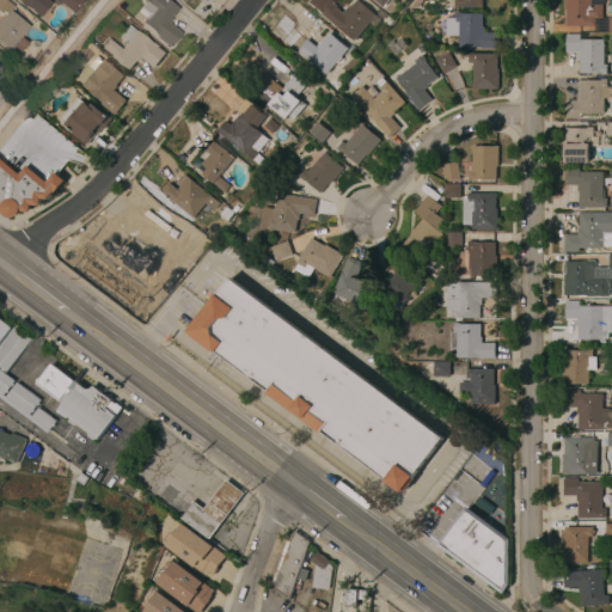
[(0,0),(5,0),(12,6),(8,10),(29,26),(20,37),(26,42),(16,56),(0,43),(0,16),(1,14),(0,13),(0,0)]
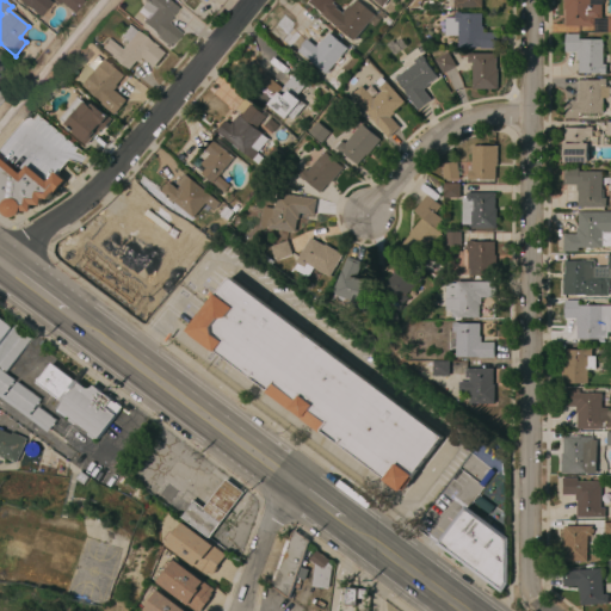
[(41,0),(32,11),(29,7),(28,8),(17,0),(41,0)]
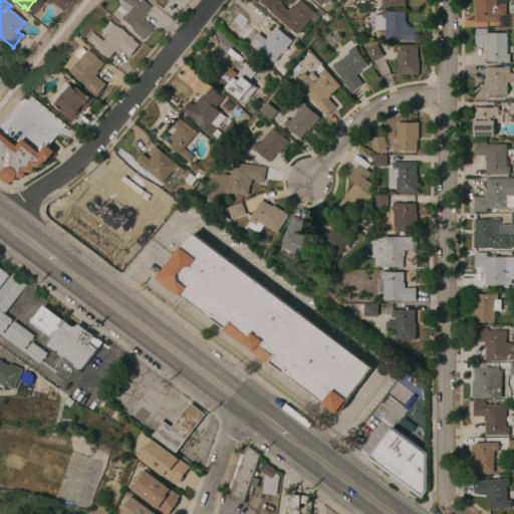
[(61,11),(50,2),(48,4),(43,0),(66,0),(68,1),(61,11)]
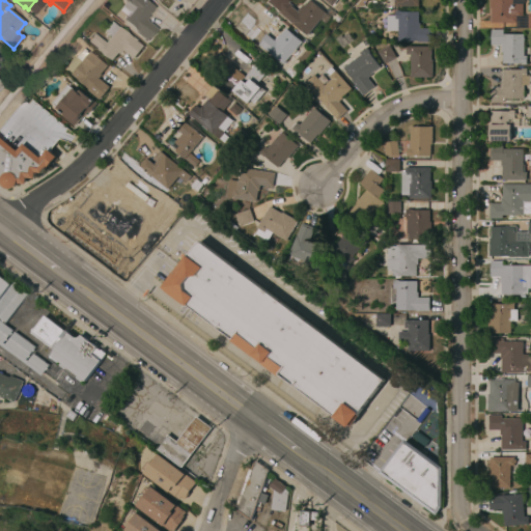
[(145,0),(155,7),(147,16),(148,17),(146,20),(157,28),(146,42),(135,32),(135,31),(133,29),(134,28),(122,19),(126,16),(118,9),(124,1),(122,0),(145,0)]
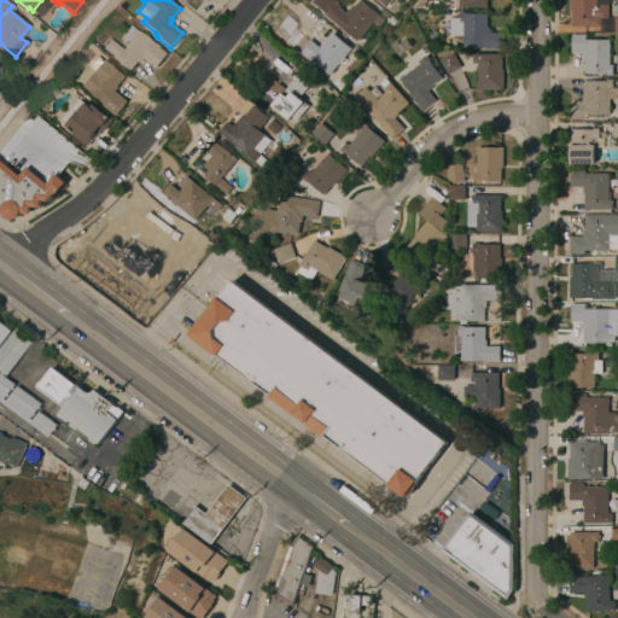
[(378,27),(372,23),(356,41),(308,0),(332,0),(334,1),(333,3),(345,12),(351,5),(353,6),(357,0),(360,0),(378,16),(377,16),(383,21),(378,27)]
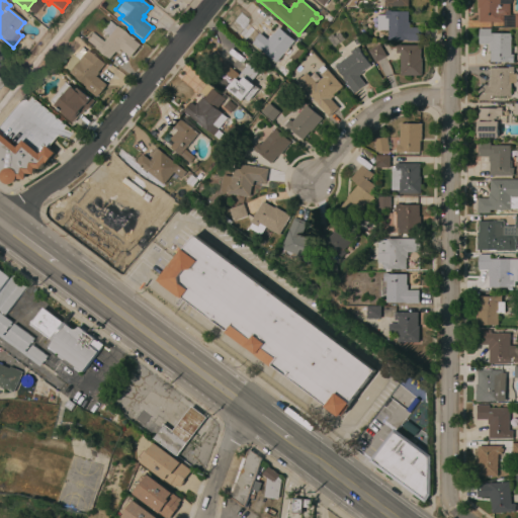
[(479,8),(478,8),(478,0),(509,0),(509,15),(514,15),(514,14),(517,14),(517,27),(503,27),(503,22),(479,22),(479,8)]
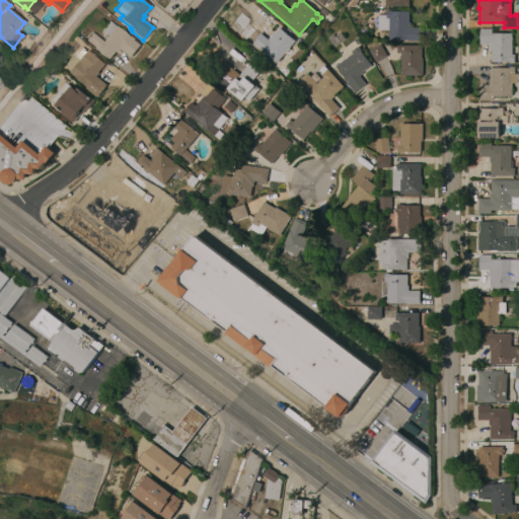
[(409,22),(410,22),(410,27),(421,27),(421,41),(408,41),(408,40),(388,40),(388,30),(377,30),(377,14),(385,15),(386,10),(390,10),(390,11),(409,11),(409,22)]
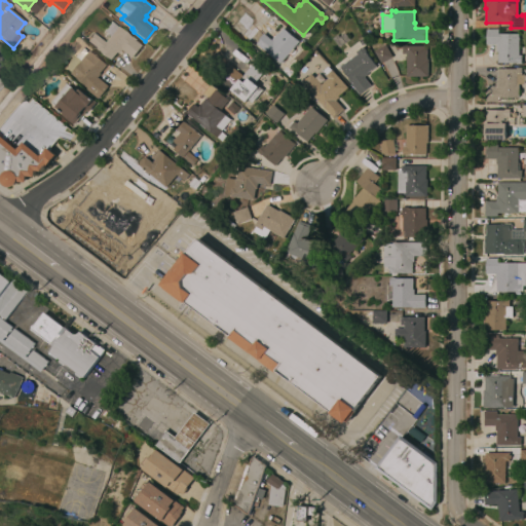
[(104,42),(109,36),(102,30),(110,21),(116,27),(117,26),(130,37),(130,36),(142,45),(132,58),(121,50),(120,52),(119,51),(117,53),(116,52),(110,60),(99,50),(99,51),(86,41),(92,33),(104,42)]
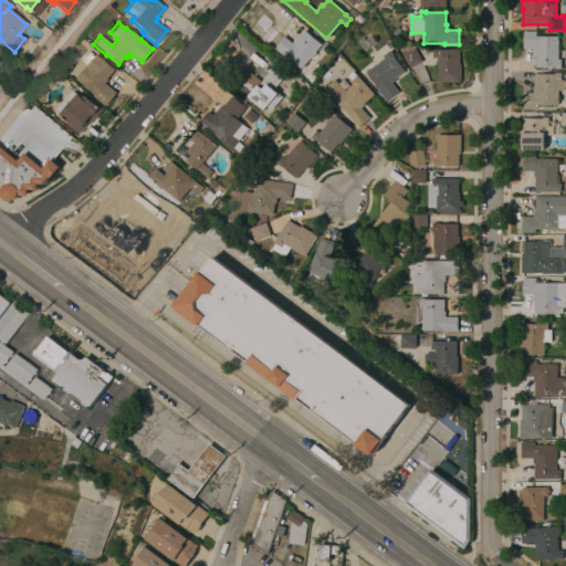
[(314,52),(315,53),(311,59),(310,58),(301,69),(301,67),(300,69),(294,64),(295,63),(273,45),(272,48),(262,40),(272,28),(291,43),(296,37),(297,38),(303,30),(304,31),(305,29),(310,33),(308,34),(321,44),(314,52)]
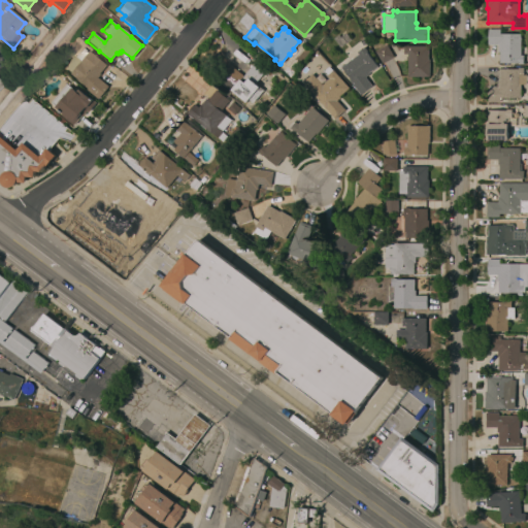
[(499,30),(499,34),(520,34),(520,56),(522,56),(522,64),(518,64),(518,63),(499,63),(499,52),(498,52),(498,44),(488,45),(488,30),(499,30)]
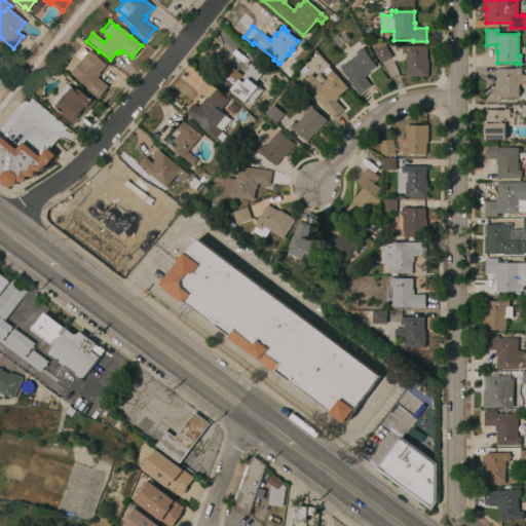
[(339,47),(332,38),(337,35),(339,37),(343,33),(348,39),(339,47)]
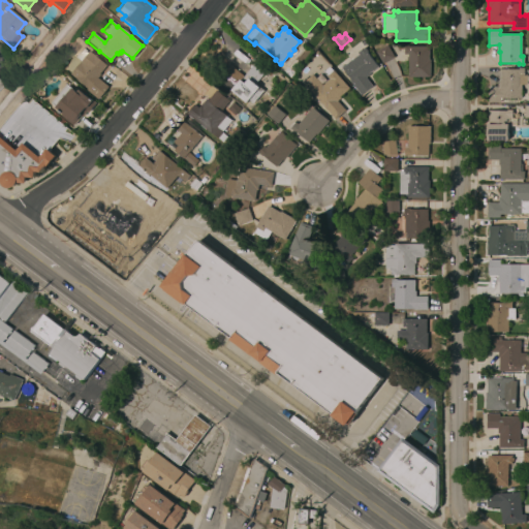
[(386,45),(394,57),(382,64),(375,52),(386,45)]
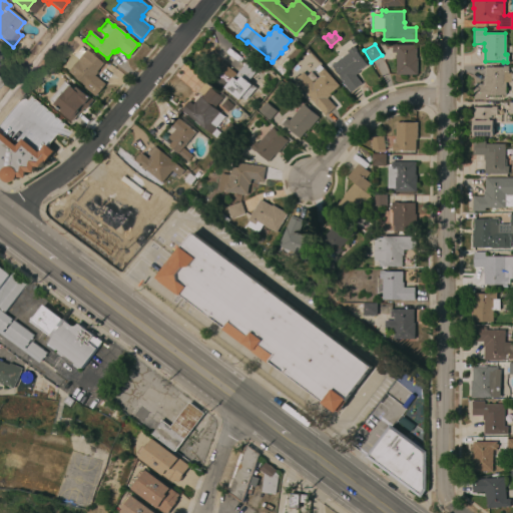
[(416,45),(416,58),(417,58),(417,74),(396,74),(396,52),(392,52),(392,44),(416,45)]
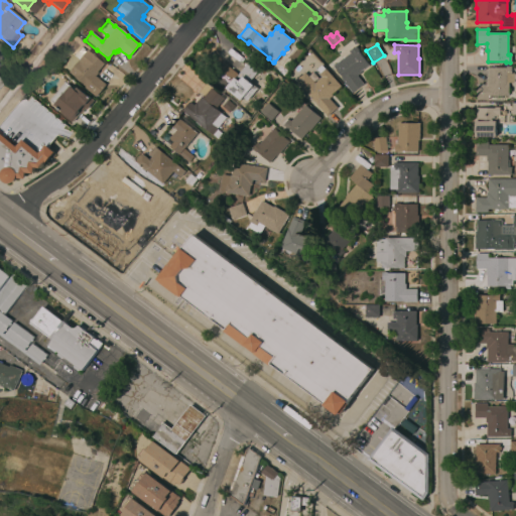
[(341,78),(342,77),(333,66),(350,52),(349,51),(355,46),(359,50),(357,50),(368,66),(359,72),(360,73),(357,76),(363,84),(352,93),(341,78)]
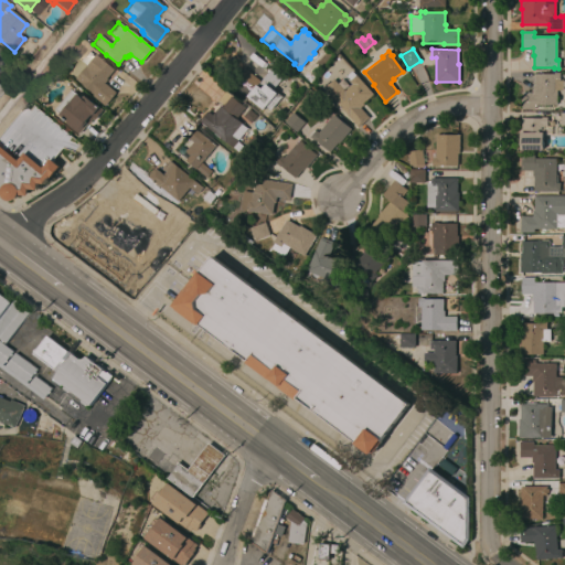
[(106,78),(107,80),(104,83),(116,93),(105,106),(92,96),(93,95),(91,93),(92,92),(80,82),(89,70),(85,65),(94,54),(100,60),(102,57),(104,60),(103,61),(114,70),(106,78)]
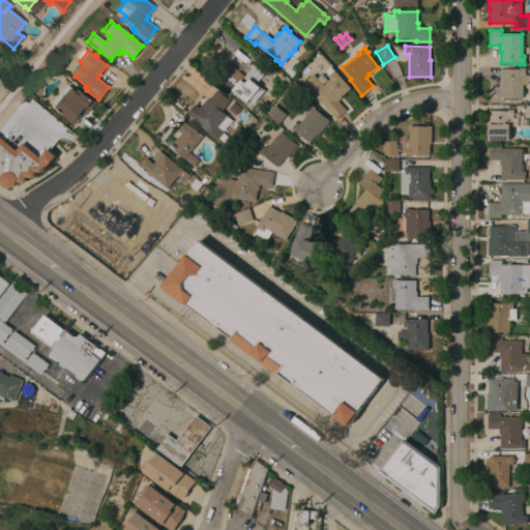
[(268,68),(256,83),(264,90),(253,104),(249,100),(246,102),(232,90),(258,59),(260,61),(262,58),(266,62),(264,64),(268,68)]
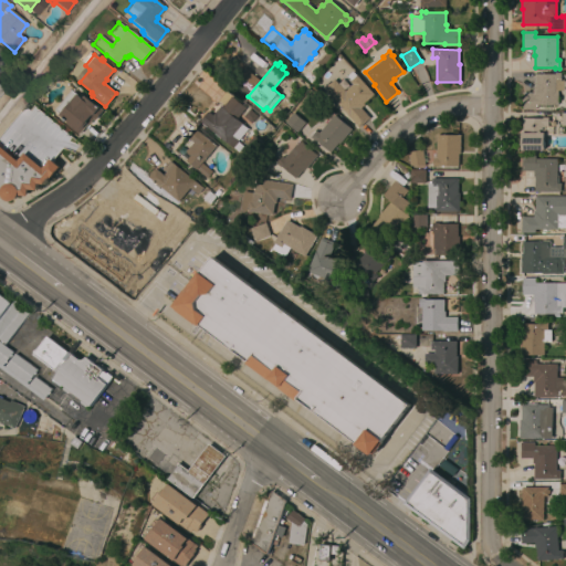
[(523,93),(533,93),(533,86),(535,86),(535,74),(554,74),(554,73),(561,73),(559,82),(557,82),(557,105),(537,105),(537,107),(535,107),(535,111),(523,111),(523,93)]
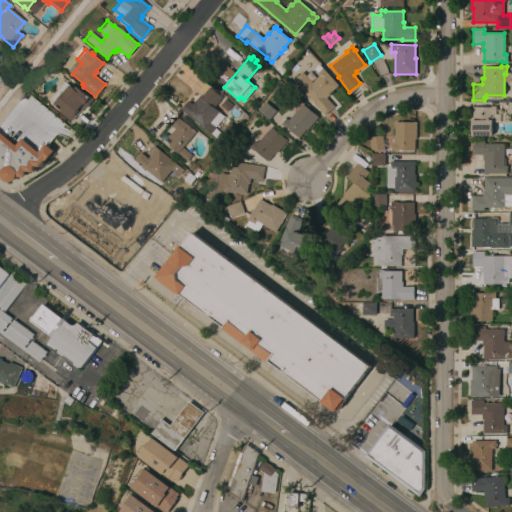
[(312,82),(319,76),(316,73),(322,68),(337,85),(328,93),(329,94),(326,97),(334,107),(324,115),(293,80),(302,72),(305,75),(312,82)]
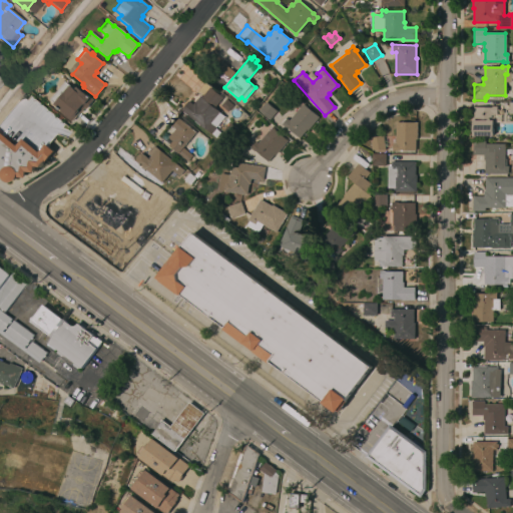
[(93,100),(85,109),(84,108),(80,113),(79,112),(71,121),(58,111),(60,109),(54,104),(65,91),(64,91),(69,85),(74,89),(77,86),(93,100)]
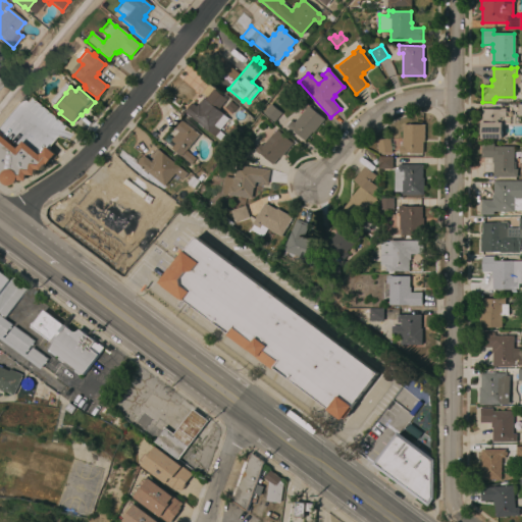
[(215,136),(214,137),(203,126),(202,128),(197,123),(191,117),(190,117),(186,114),(186,113),(185,111),(191,103),(196,106),(203,98),(205,99),(213,89),(226,99),(217,110),(228,118),(219,129),(219,131),(218,132),(223,136),(219,140),(215,136)]
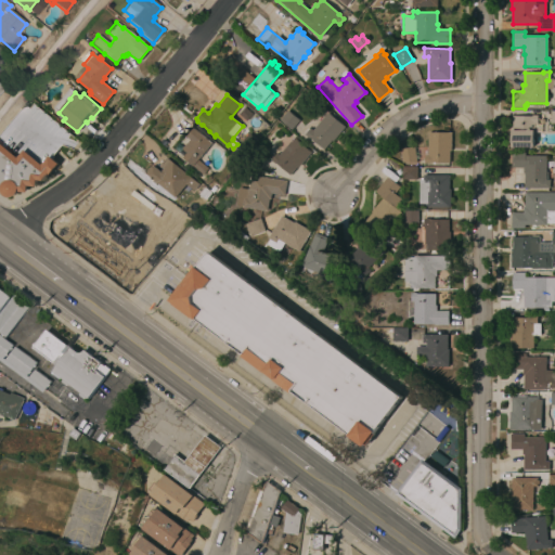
[(0,134),(25,105),(29,108),(33,103),(71,134),(53,156),(54,157),(52,158),(59,164),(49,176),(48,175),(42,181),(37,180),(36,186),(27,185),(26,192),(18,192),(15,195),(13,196),(11,197),(9,197),(7,197),(4,196),(2,194),(1,191),(0,191),(0,134)]
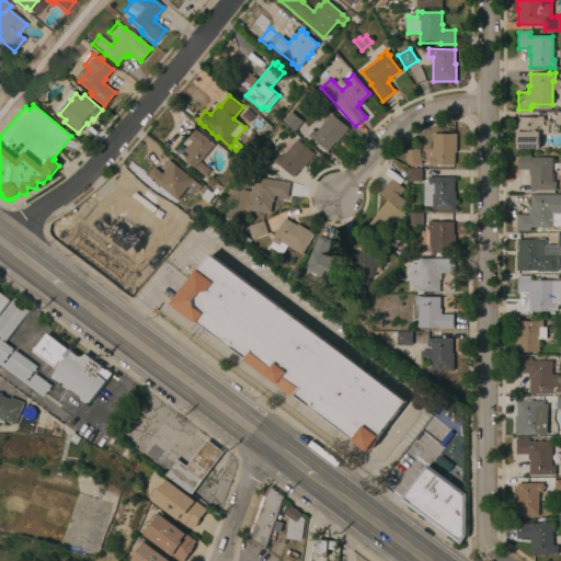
[(302,122),(295,132),(283,122),(290,112),(302,122)]
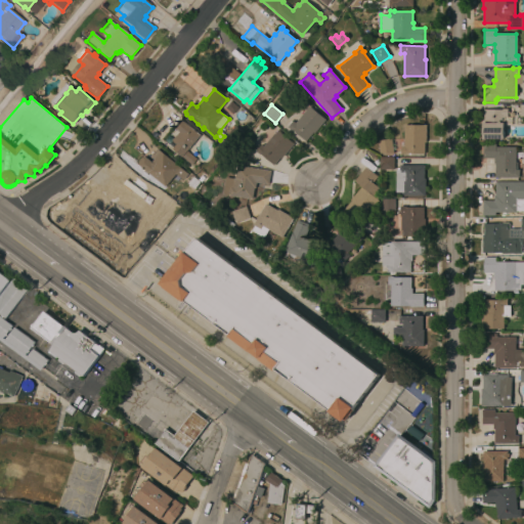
[(325,120),(306,141),(296,132),(295,134),(293,132),(294,131),(292,129),(291,130),(288,127),(287,125),(291,120),(292,122),(293,121),(295,123),(298,120),(297,119),(299,117),(300,117),(309,106),(325,120)]
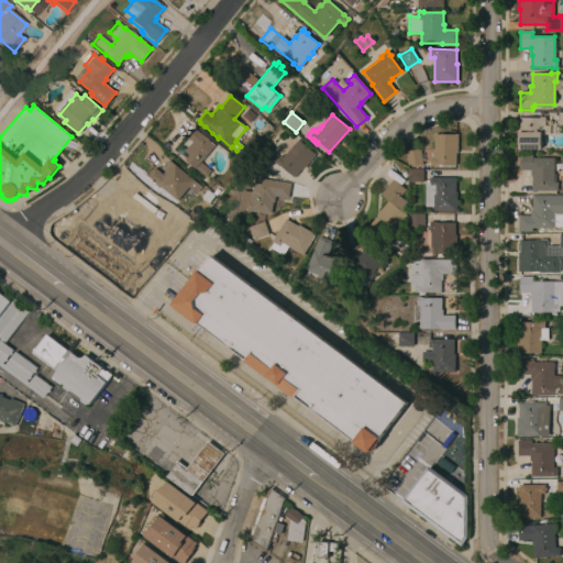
[(519,150),(519,134),(518,134),(518,130),(520,130),(520,118),(539,118),(539,117),(544,118),(544,125),(549,125),(549,135),(541,135),(541,150),(519,150)]
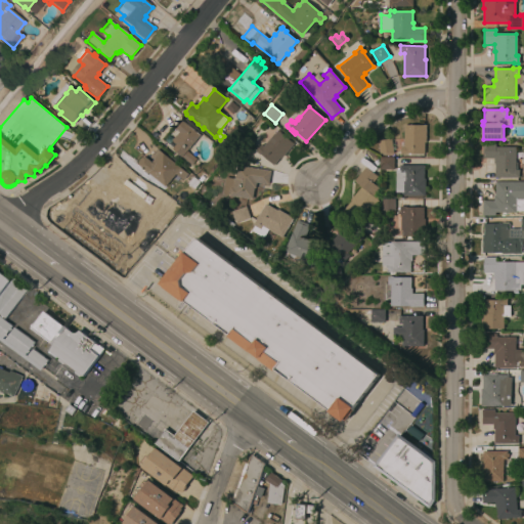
[(200,135),(186,150),(197,159),(191,165),(172,148),(175,144),(171,140),(178,131),(175,128),(181,120),(200,135)]
